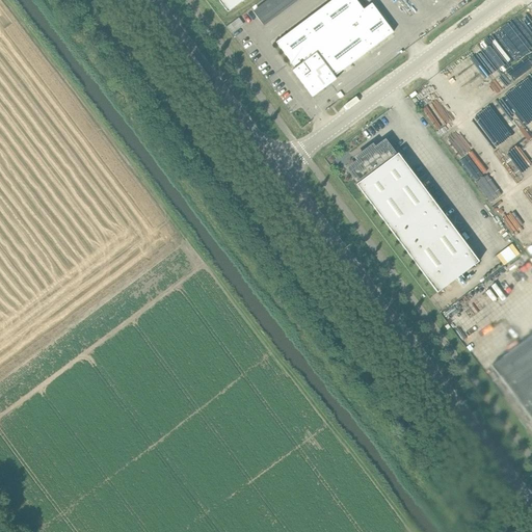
[(244,0),(218,0),(228,12),(244,0)]
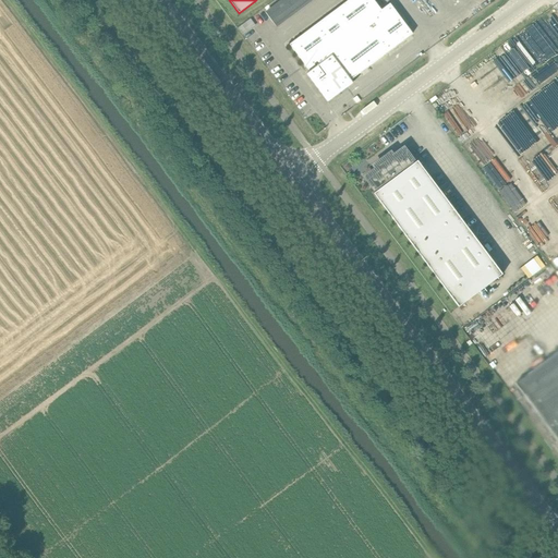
[(284,0),(274,7),(282,23),(311,7),(306,0),(284,0)]
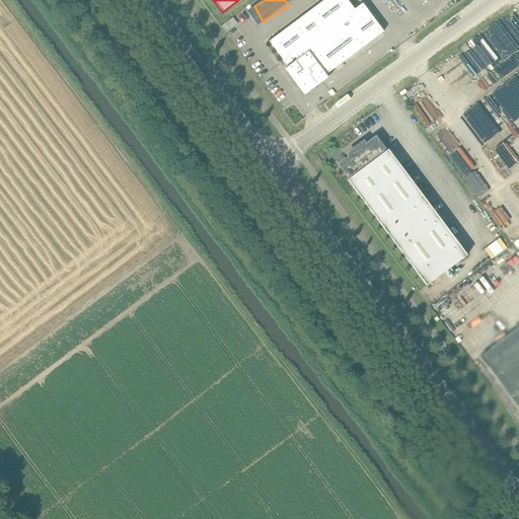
[(355,9),(347,0),(324,0),(270,42),(288,66),(286,68),(286,69),(287,68),(303,89),(307,90),(326,76),(327,77),(328,76),(326,74),(383,31),(363,3),(355,9)]
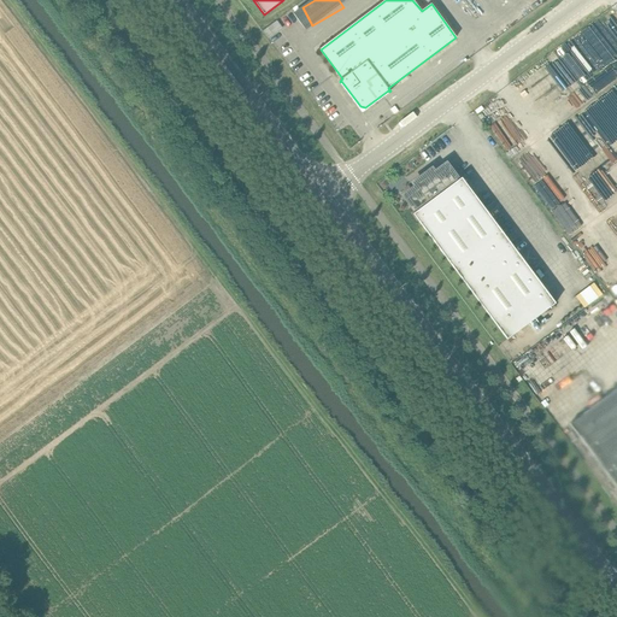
[(312,78),(322,93),(329,88),(321,74),(312,78)]
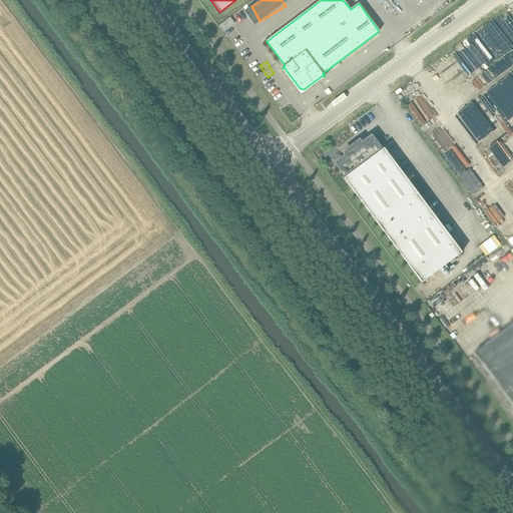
[(380,148),(371,136),(362,144),(359,141),(344,152),(347,155),(337,162),(346,174),(347,175),(344,178),(422,283),(462,252),(384,148),(381,150),(380,149),(380,148)]
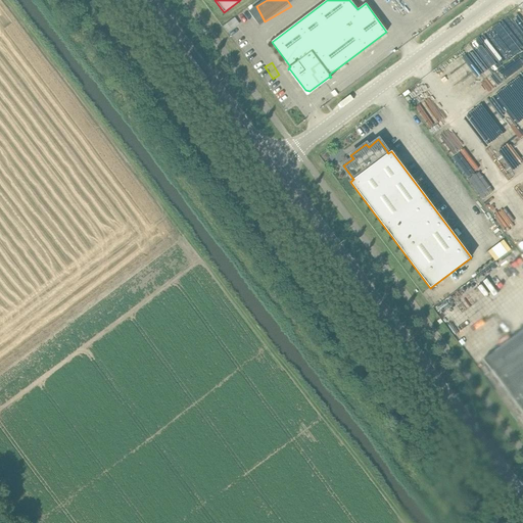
[(511,235),(503,242),(510,252),(519,245),(511,235)]
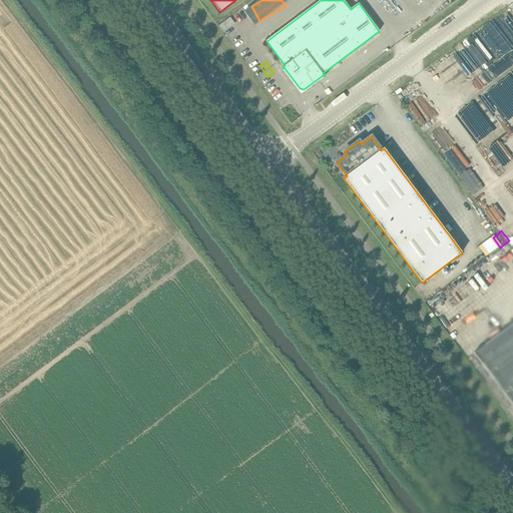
[(468,331),(486,317),(464,288),(446,302),(468,331)]
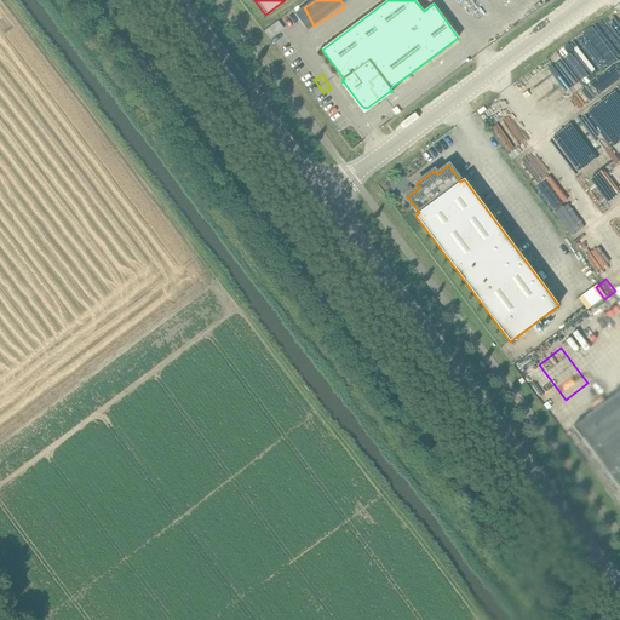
[(619,488),(619,390),(573,425),(619,488)]
